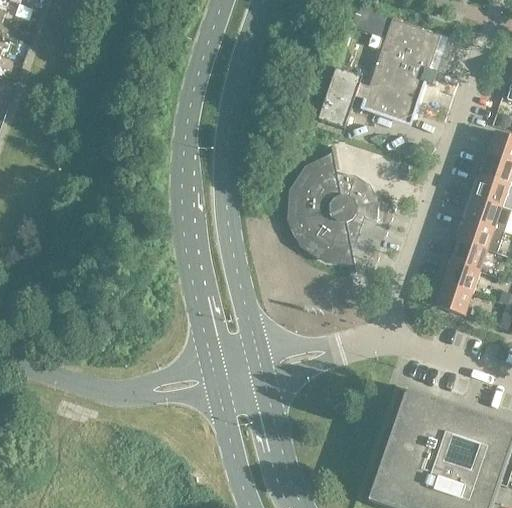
[(317,118),(344,127),(356,94),(365,98),(362,106),(409,122),(425,77),(422,76),(425,67),(428,68),(440,34),(392,18),(369,86),(360,83),(362,76),(335,67),(317,118)]
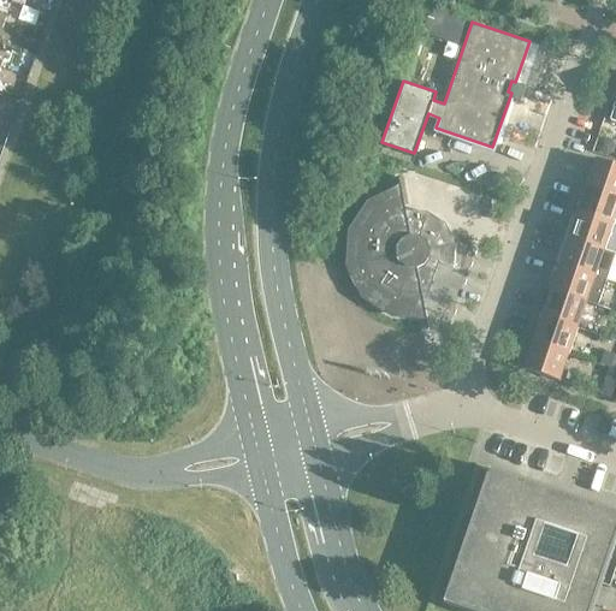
[(598,137),(596,143),(599,149),(605,152),(611,149),(614,142),(611,136),(604,134),(598,137)]
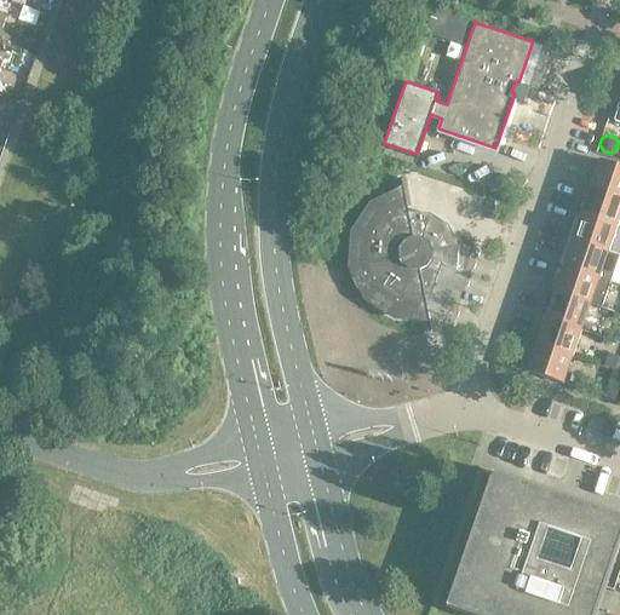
[(619,164),(600,156),(590,184),(619,194),(619,164)]
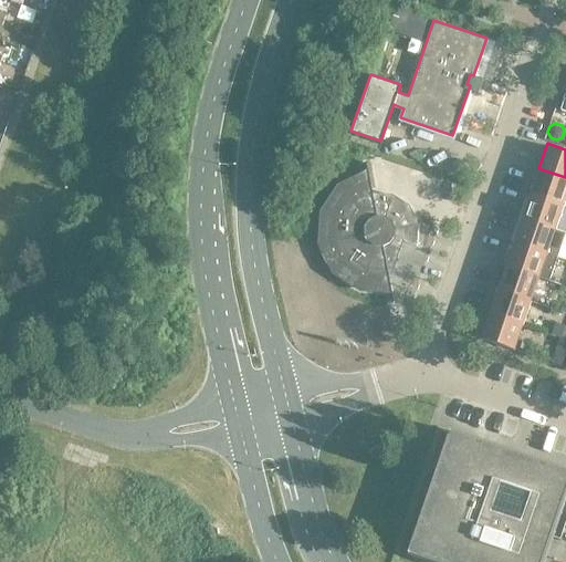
[(368,176),(366,168),(337,183),(336,184),(320,209),(320,210),(317,242),(318,243),(333,271),(358,288),(359,289),(390,290),(389,282),(390,282),(388,276),(401,237),(416,242),(416,241),(417,222),(417,221),(409,204),(408,203),(392,193),(391,191),(371,190),(369,176),(368,176)]
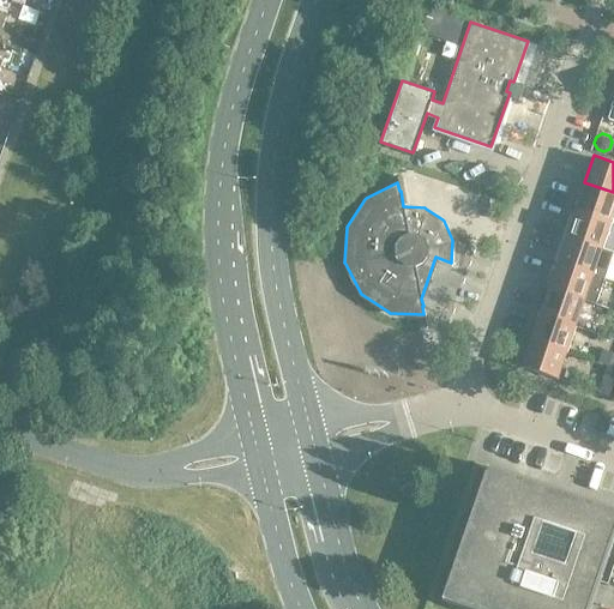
[(613,209),(613,192),(584,182),(576,209),(611,219),(613,209)]
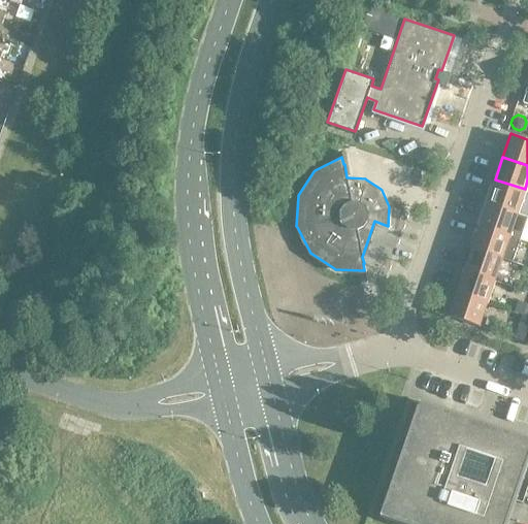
[(525,189),(495,179),(487,201),(518,211),(525,189)]
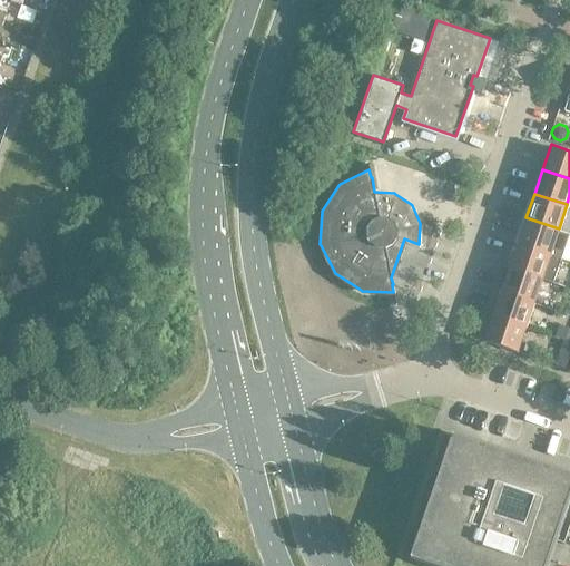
[(559,228),(526,217),(518,242),(550,253),(559,228)]
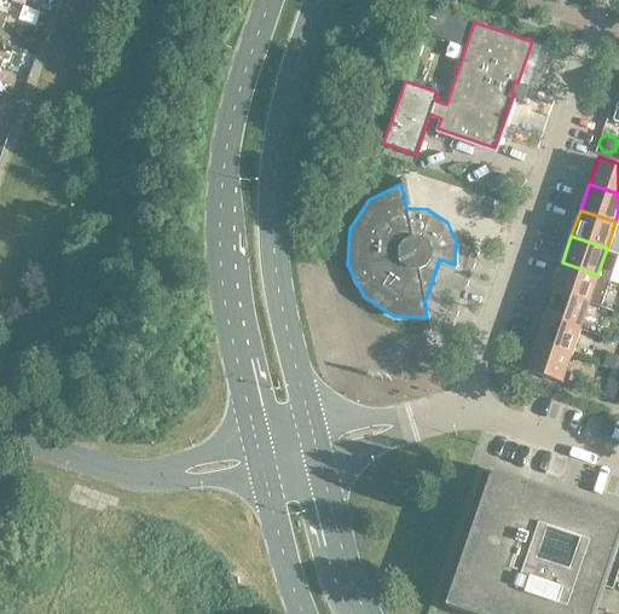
[(597,274),(562,262),(554,288),(589,300),(597,274)]
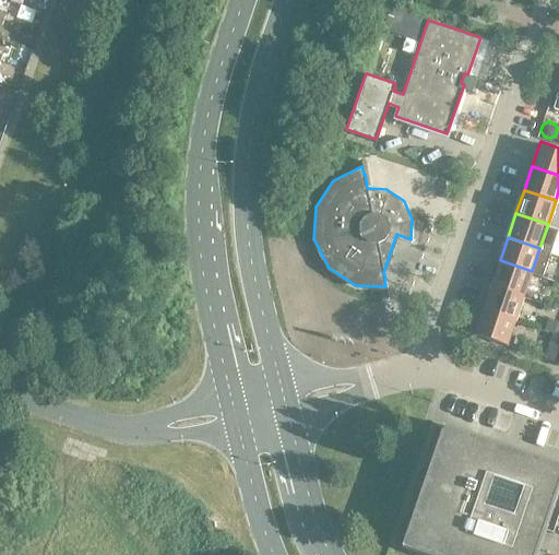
[(532,271),(500,260),(491,284),(523,295),(532,271)]
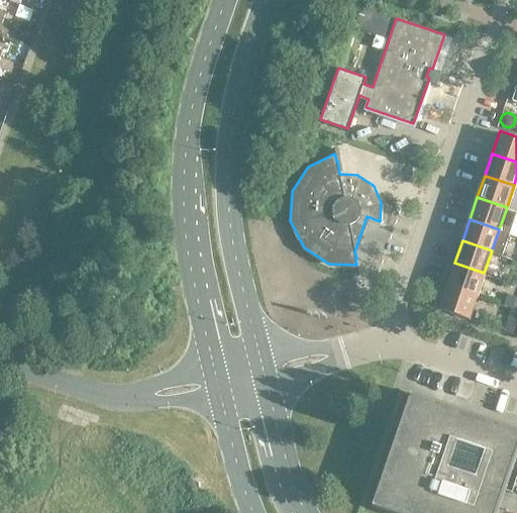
[(484,273),(454,263),(447,284),(477,294),(484,273)]
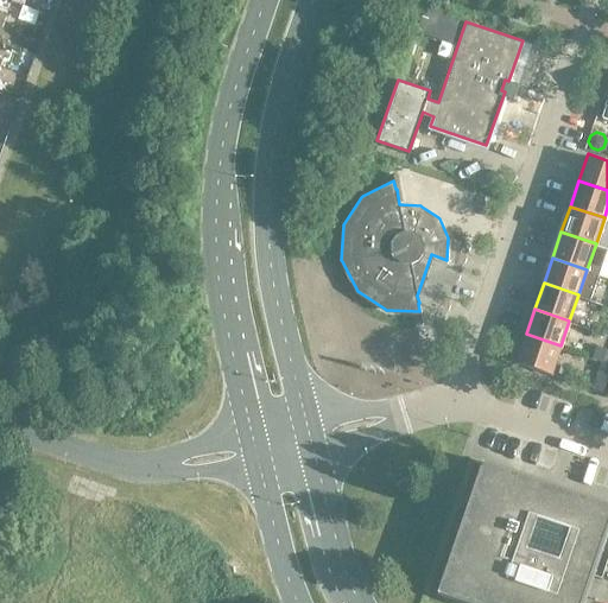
[(561,346),(526,334),(517,361),(551,373),(561,346)]
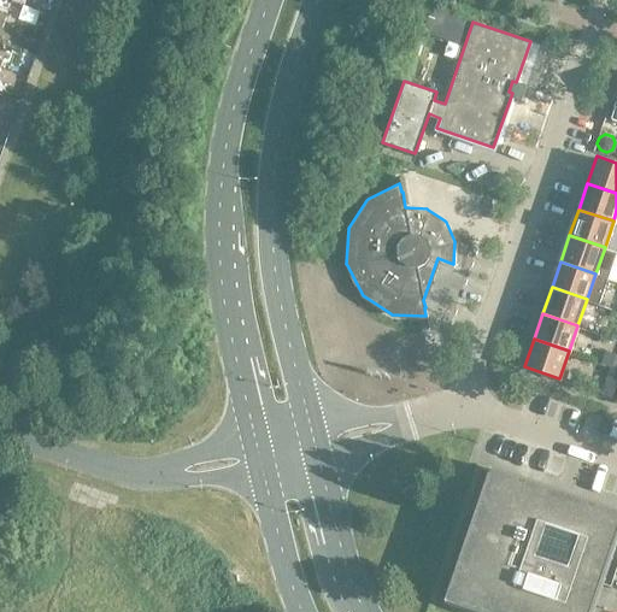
[(616,374),(616,366),(610,365),(606,375),(616,377),(616,374)]
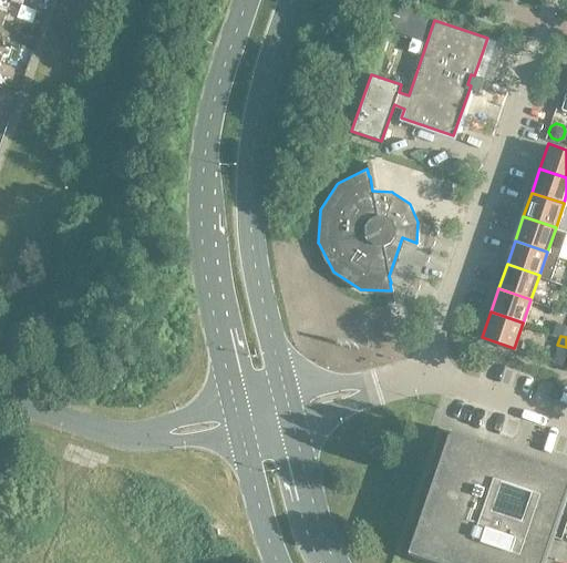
[(543,562),(566,493),(566,468),(451,429),(408,553),(436,562),(543,562)]
